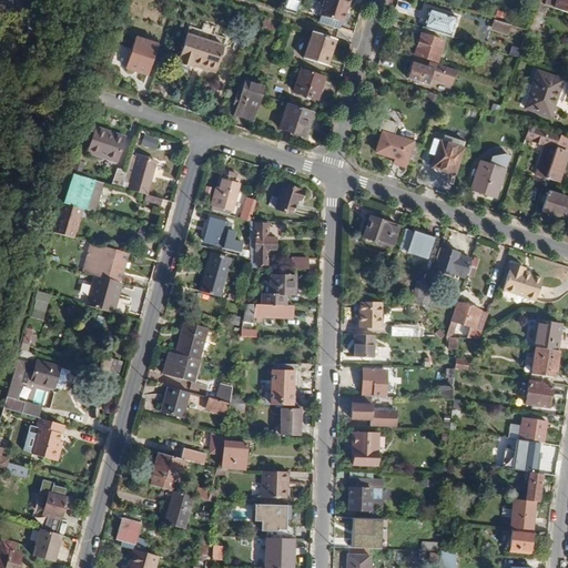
[(293,14),(297,0),(283,0),(280,10),(293,14)]
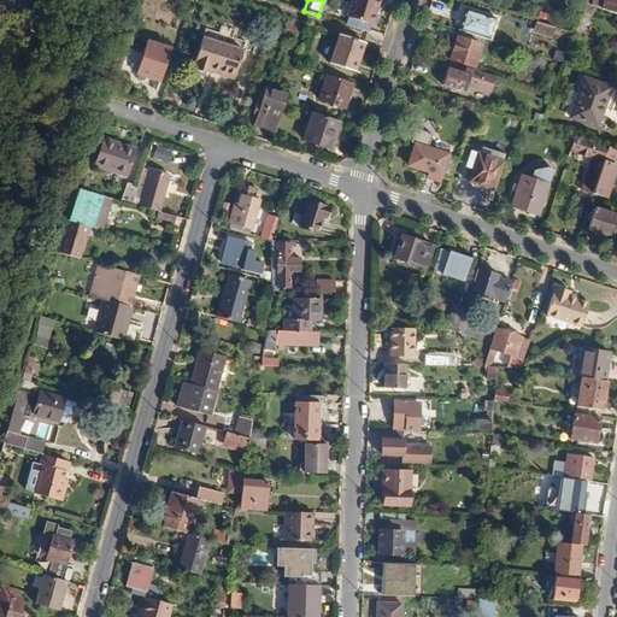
[(370,24),(377,0),(350,0),(346,17),(370,24)]
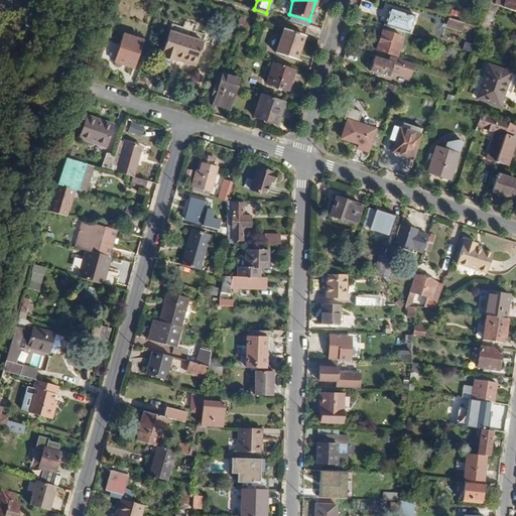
[(515,11),(515,0),(487,0),(487,2),(489,2),(496,5),(515,11)]
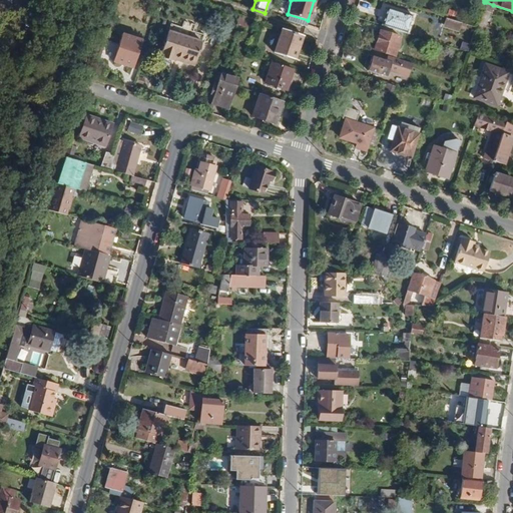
[(484,30),(493,5),(486,2),(477,27),(484,30)]
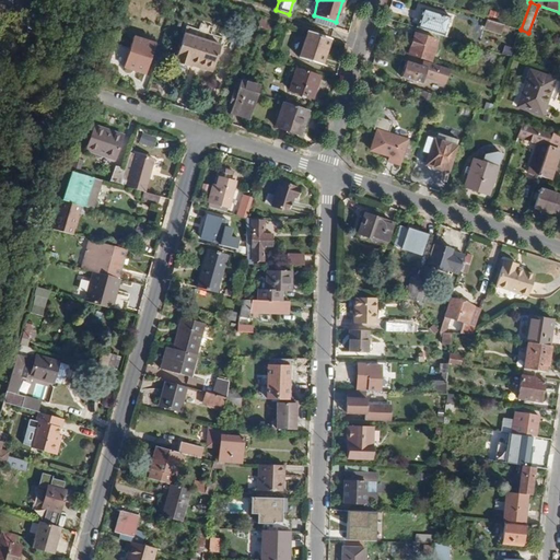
[(443,33),(447,18),(423,9),(418,25),(443,33)]
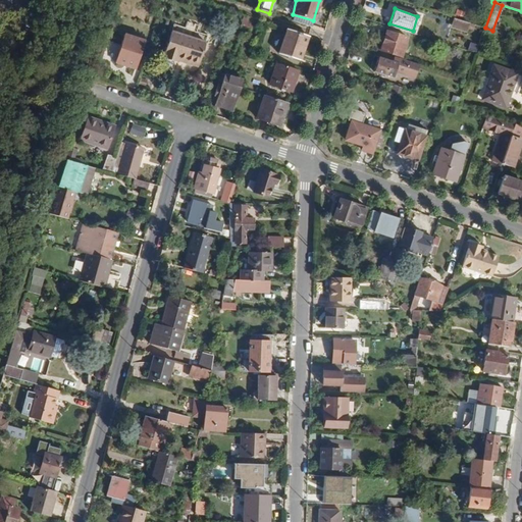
[(250,29),(253,18),(243,15),(240,25),(250,29)]
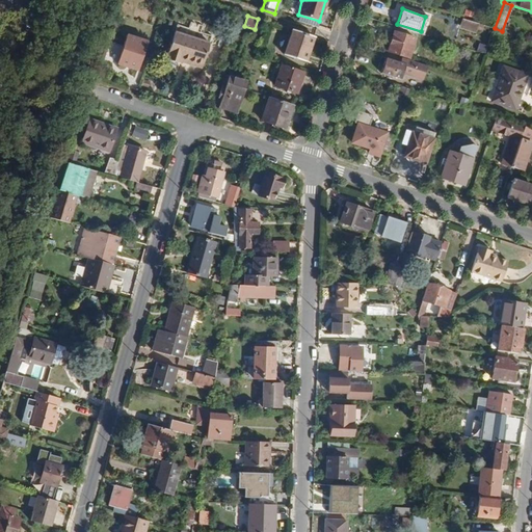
[(483,25),(462,18),(460,23),(476,29),(482,31),(483,25)]
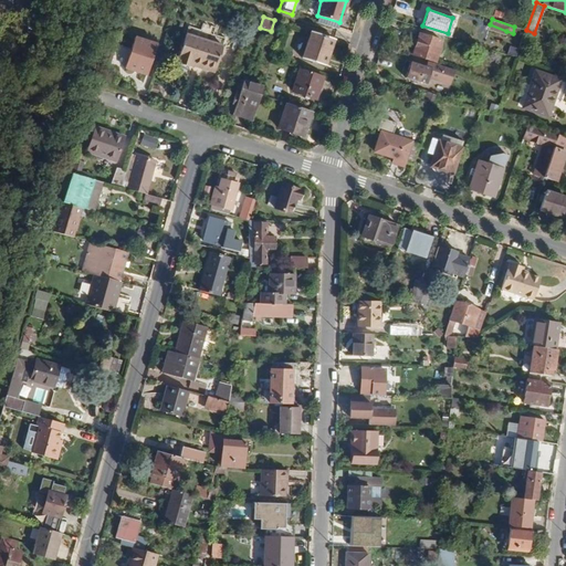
[(506,31),(490,24),(488,29),(504,34),(506,31)]
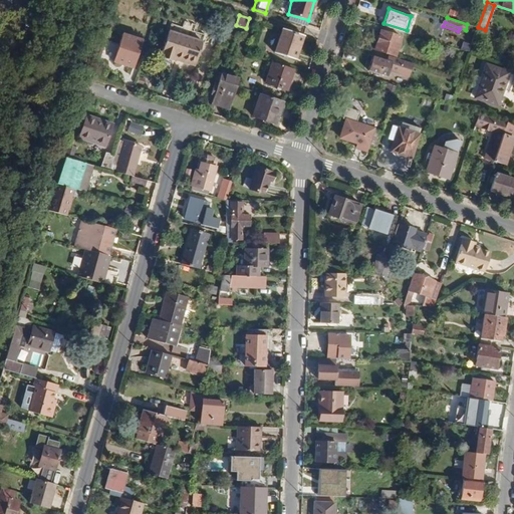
[(295,59),(303,35),(281,28),(274,52),(295,59)]
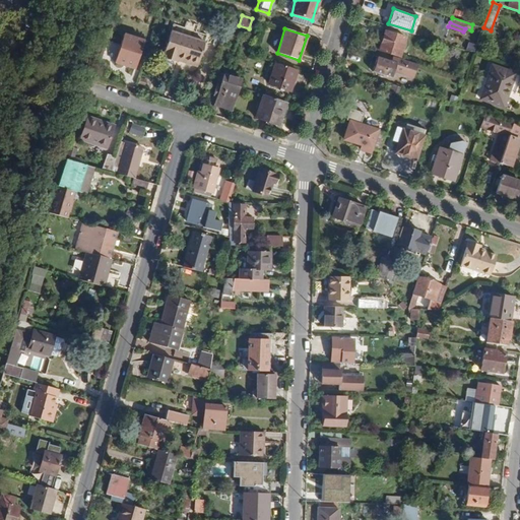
[(399,55),(405,37),(385,30),(379,49),(399,55)]
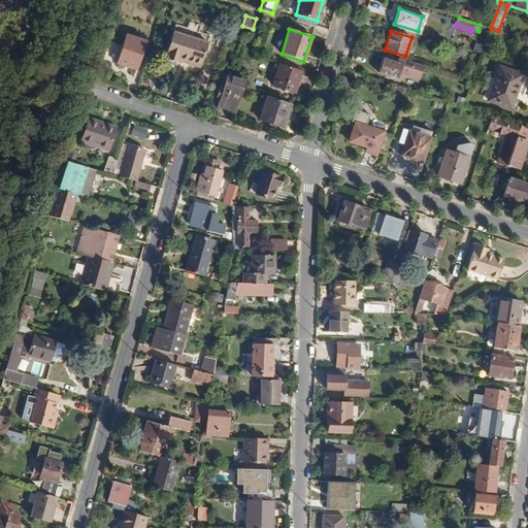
[(199,67),(206,42),(172,32),(164,58),(178,63),(179,61),(180,58),(188,61),(187,63),(199,67)]
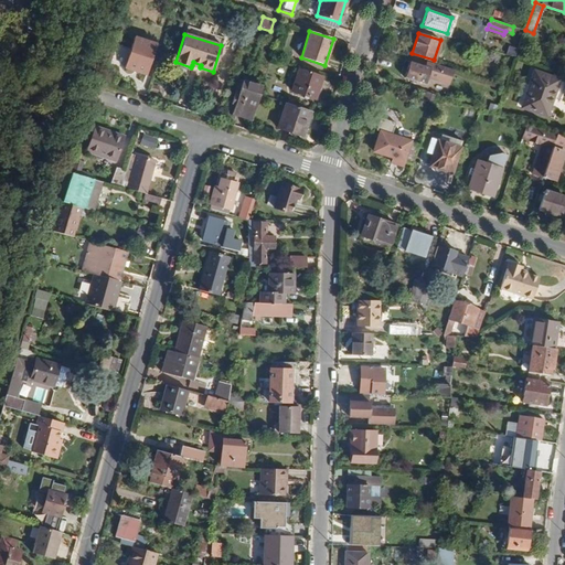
[(145,74),(155,44),(135,38),(125,67),(145,74)]
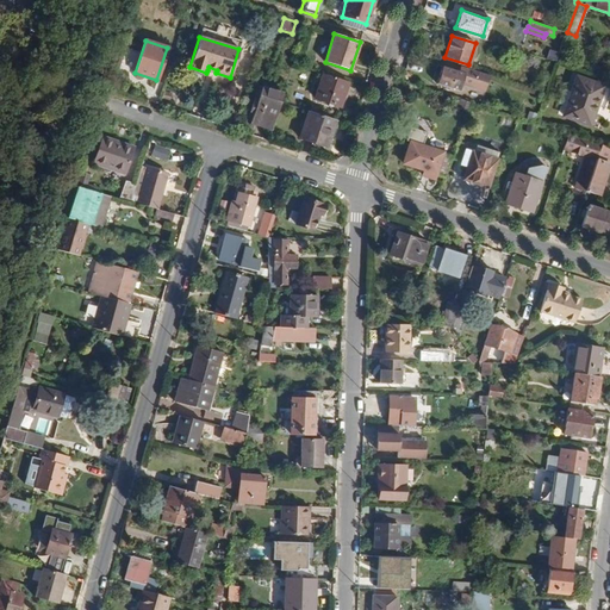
[(564,63),(568,50),(560,48),(556,61),(564,63)]
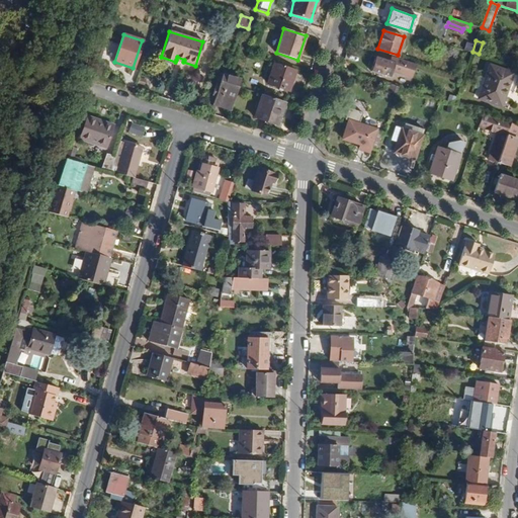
[(390,77),(397,56),(383,52),(381,57),(375,56),(370,70),(390,77)]
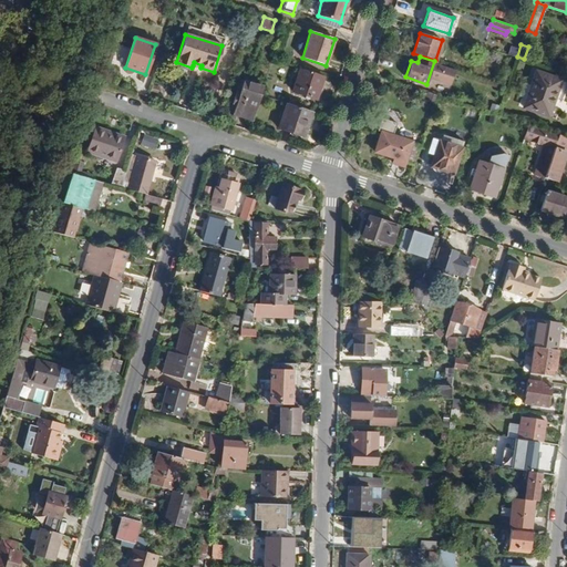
[(315,100),(322,75),(299,69),(291,91),(315,100)]
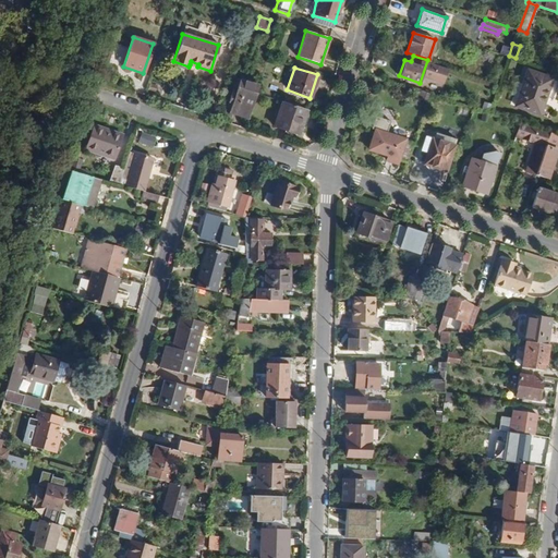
[(538,113),(550,79),(528,71),(516,106),(538,113)]
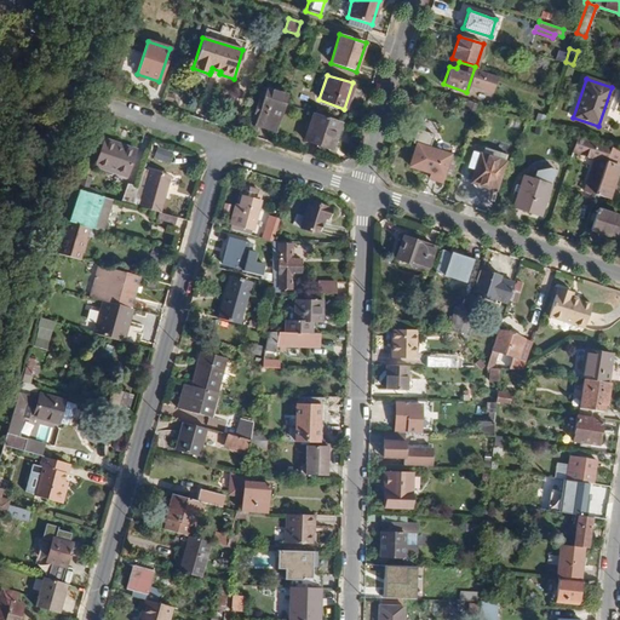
[(276,128),(285,104),(287,96),(267,87),(264,90),(260,89),(252,114),(257,115),(254,121),(276,128)]
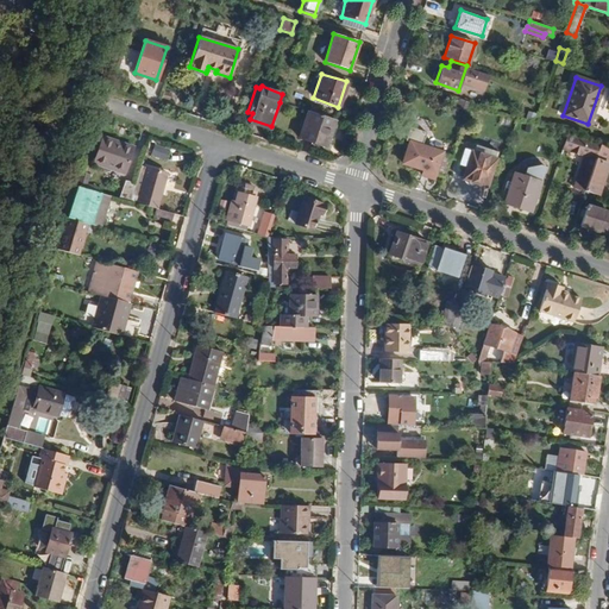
[(325,146),(333,120),(306,111),(299,137),(325,146)]
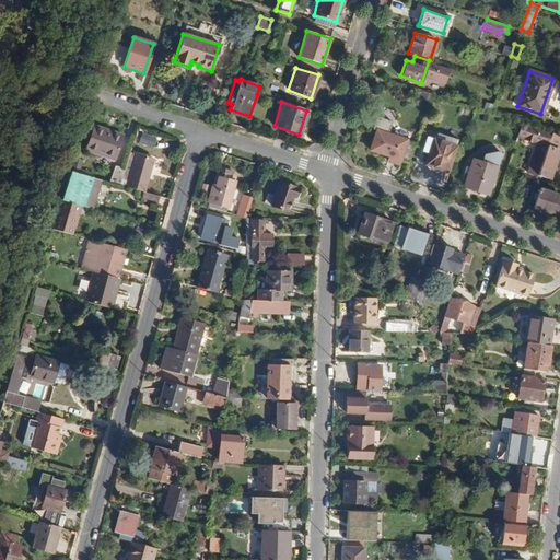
[(248,121),(249,116),(230,109),(229,115),(248,121)]
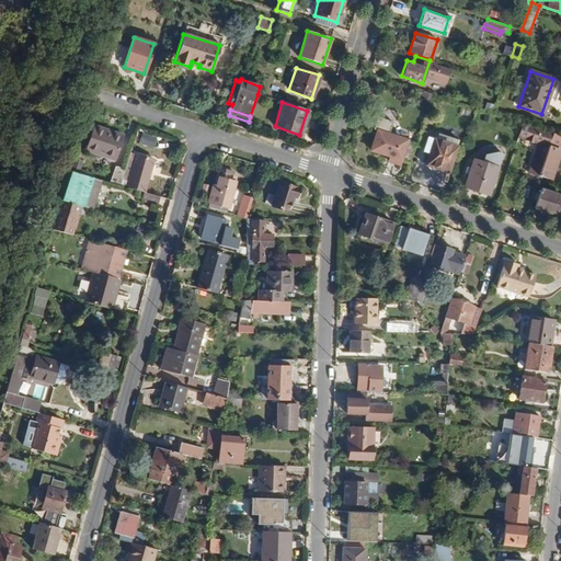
[(377,130),(388,134),(392,122),(377,117),(374,129),(377,130)]
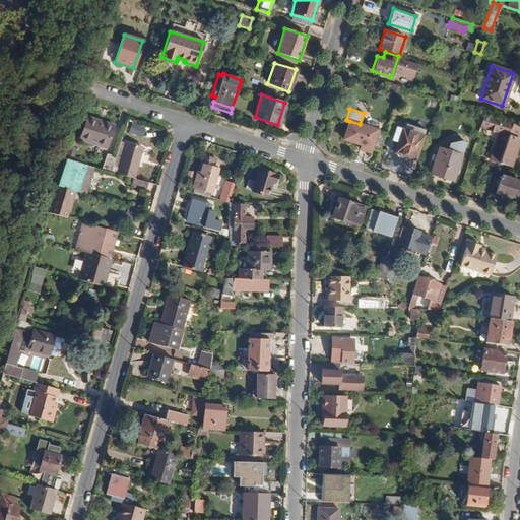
[(500,163),(512,123),(484,114),(480,126),(499,132),(490,159),(500,163)]
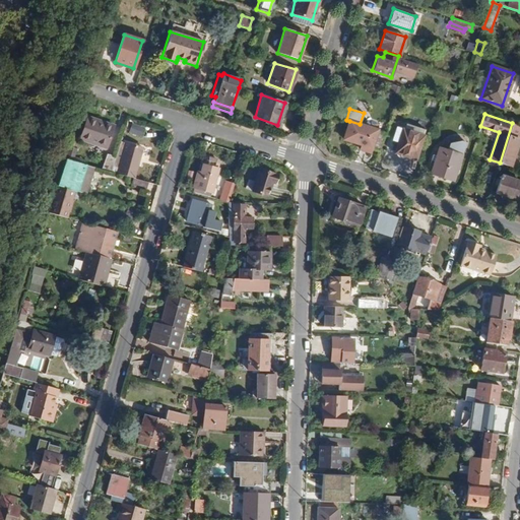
[(106,147),(114,125),(88,115),(80,138),(106,147)]
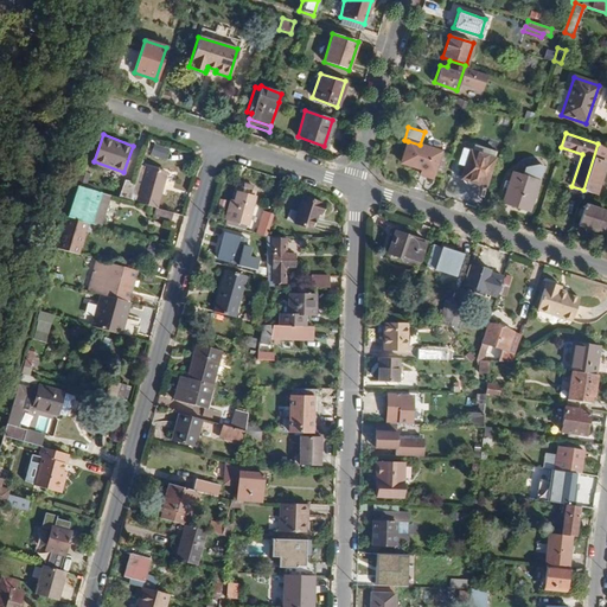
[(442,177),(449,154),(420,145),(408,141),(402,163),(422,168),(421,174),(433,178),(435,174),(442,177)]
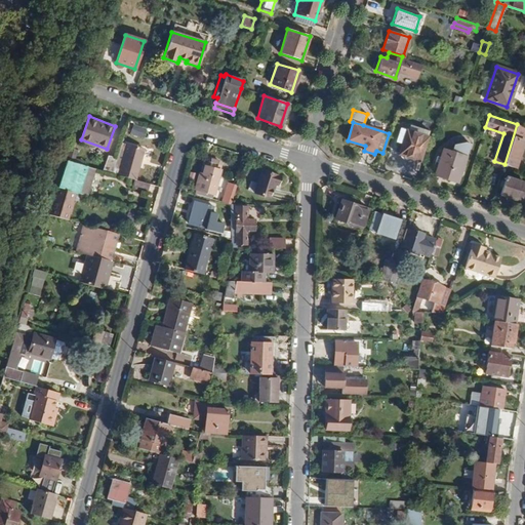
[(143,139),(147,129),(133,124),(129,133),(143,139)]
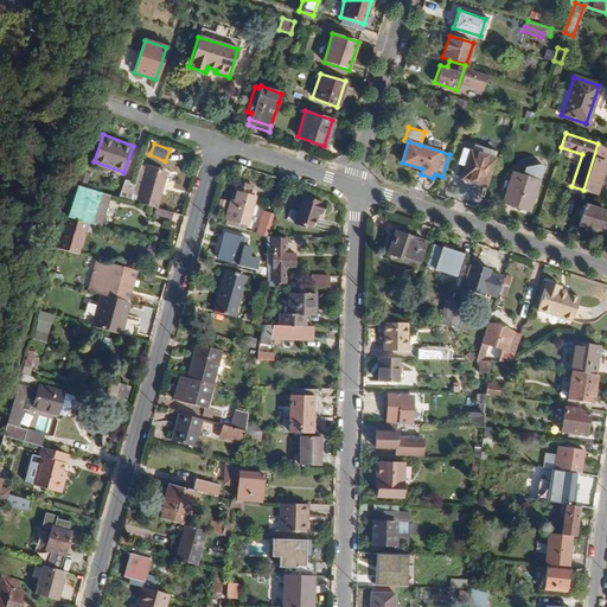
[(606,172),(604,171),(606,163),(606,146),(598,144),(583,190),(595,193),(600,181),(604,181),(606,180),(606,172)]
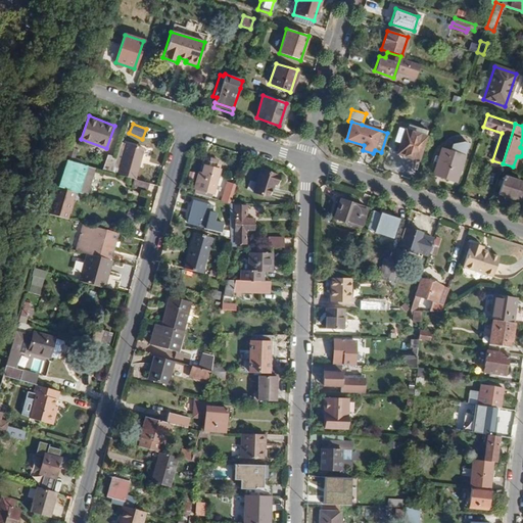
[(418,159),(425,136),(399,128),(395,141),(401,143),(397,153),(418,159)]
